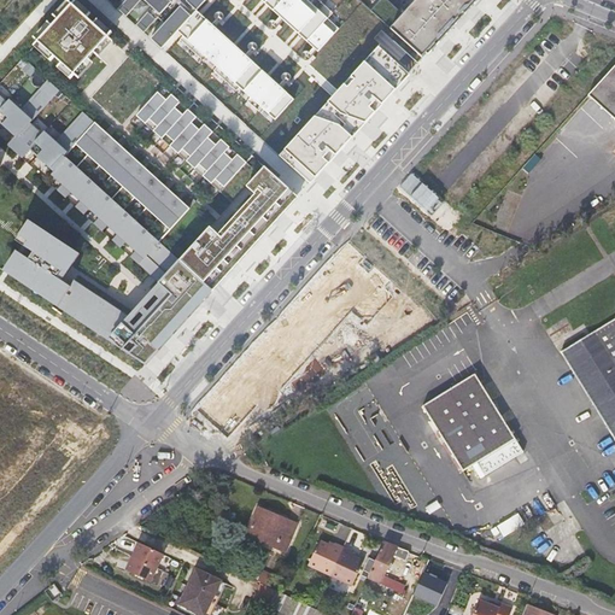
[(121,0),(116,6),(124,15),(136,0),(144,0),(150,5),(134,23),(141,30),(169,0),(121,0)]
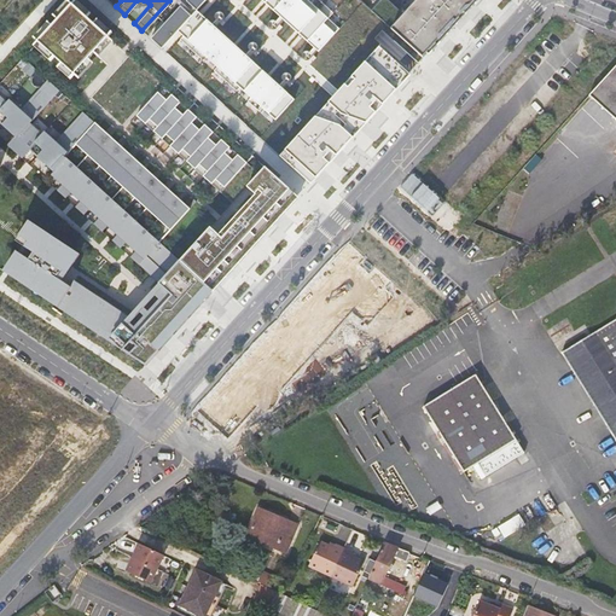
[(261,0),(317,50),(337,27),(326,17),(331,11),(318,0),(311,0),(309,1),(308,0),(261,0)]
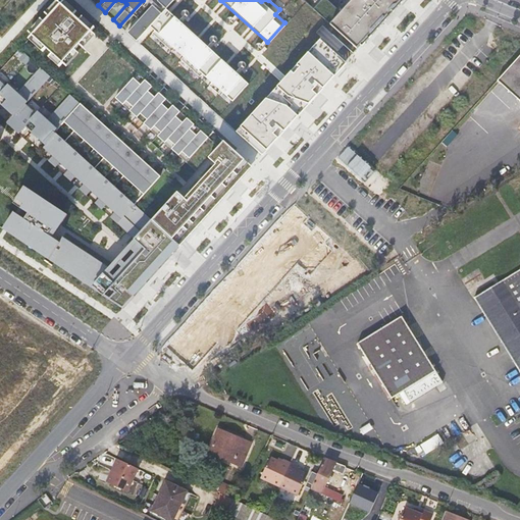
[(349,0),(339,12),(324,0),(317,0),(311,7),(355,47),(359,43),(360,45),(400,0),(349,0)]
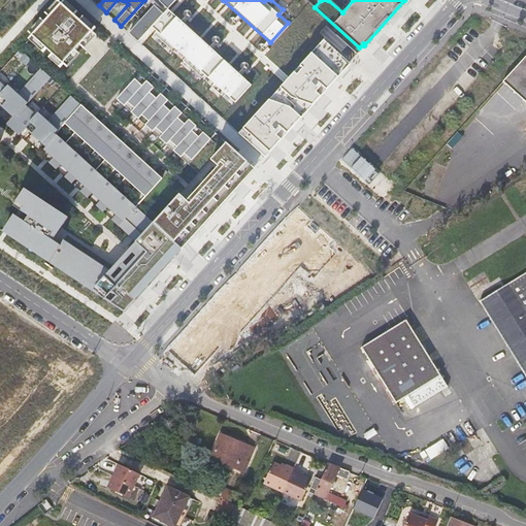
[(59,2),(30,34),(61,62),(91,30),(59,2)]
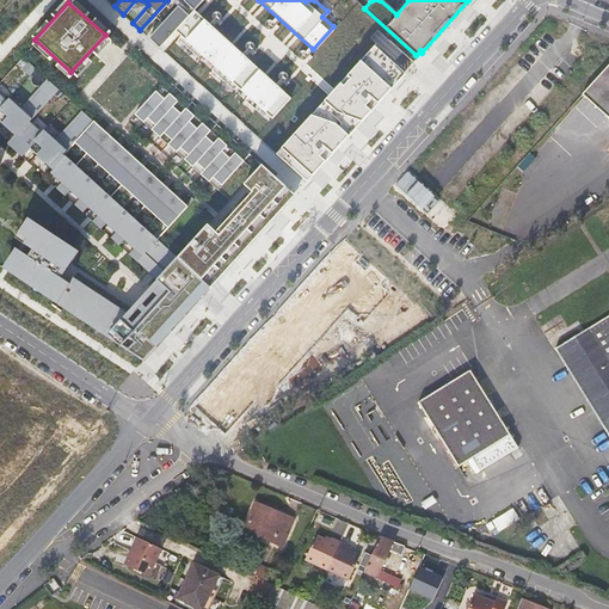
[(176,5),(147,36),(158,45),(173,29),(186,14),(176,5)]
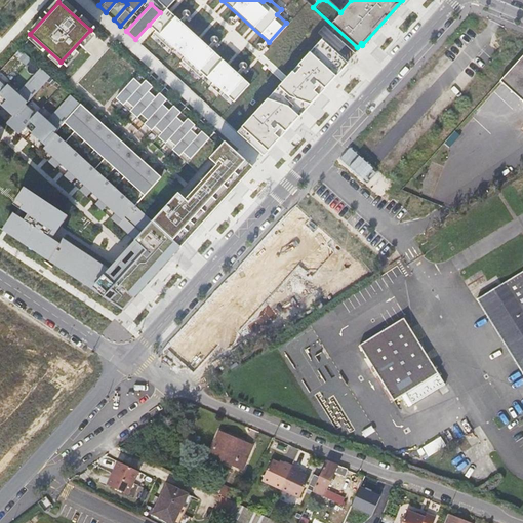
[(160,12),(149,25),(154,29),(151,32),(170,50),(173,47),(183,55),(179,58),(199,76),(201,73),(210,81),(208,84),(217,92),(220,90),(232,101),(248,82),(165,7),(160,12)]
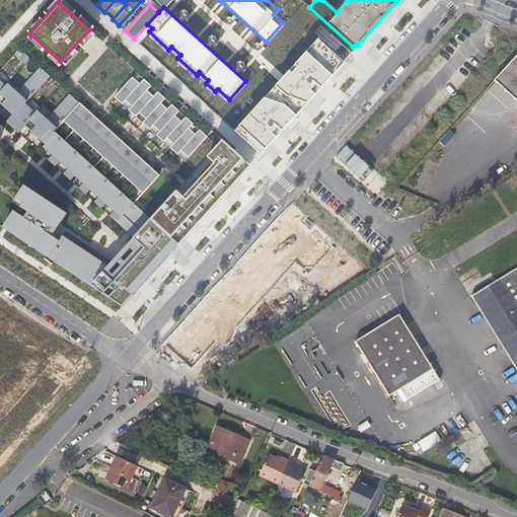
[(343,62),(316,38),(233,130),(260,153),(343,62)]
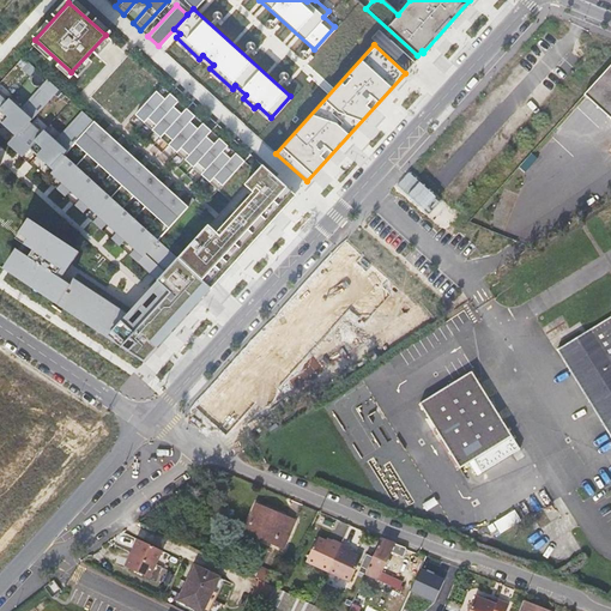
[(610,60),(584,90),(610,116),(610,60)]
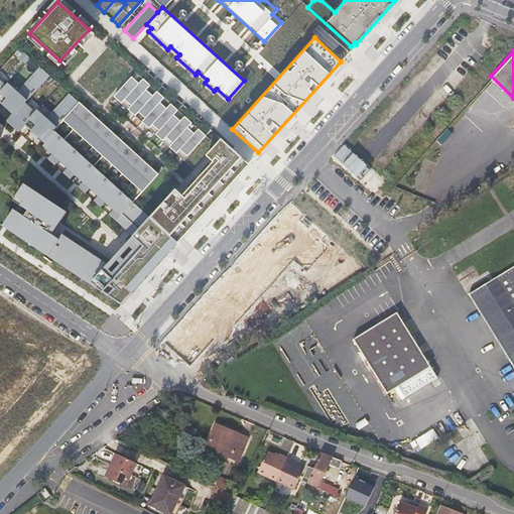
[(0,102),(11,113),(5,120),(17,131),(23,124),(52,150),(46,157),(53,163),(59,156),(68,164),(61,171),(69,177),(75,170),(83,178),(77,185),(84,191),(90,184),(98,193),(92,200),(99,206),(105,199),(114,206),(107,213),(114,220),(115,219),(120,213),(131,201),(51,128),(60,118),(78,100),(70,93),(66,98),(66,97),(46,118),(35,108),(33,110),(23,101),(48,74),(40,67),(36,71),(35,71),(17,91),(6,81),(4,84),(0,80),(0,102)]
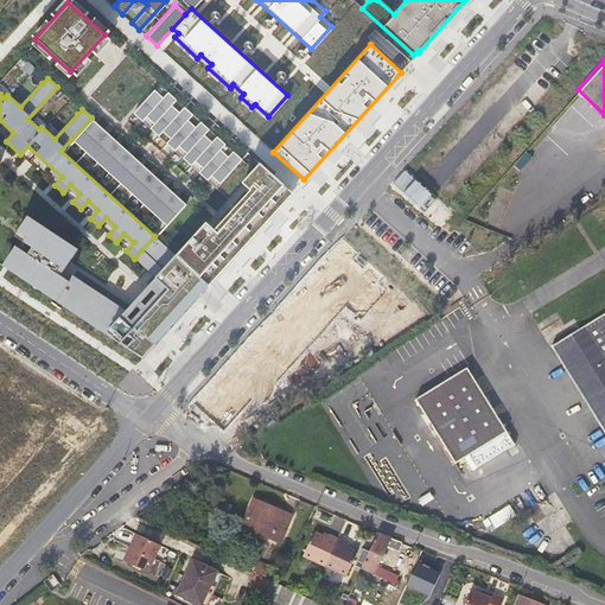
[(241,182),(259,163),(247,152),(236,164),(153,89),(132,112),(215,188),(229,172),(241,182)]
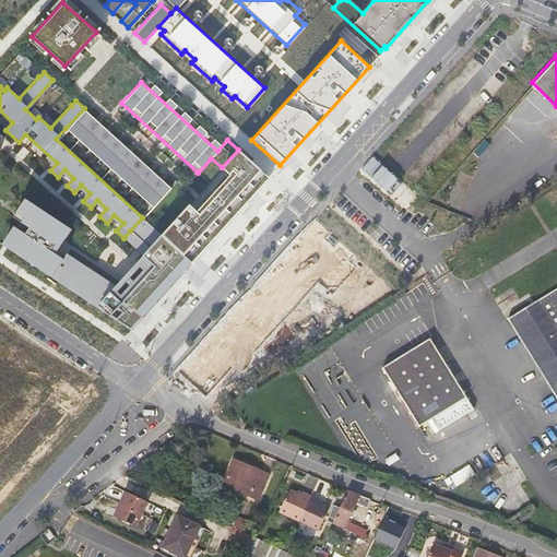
[(84,108),(66,128),(152,206),(169,187),(84,108)]
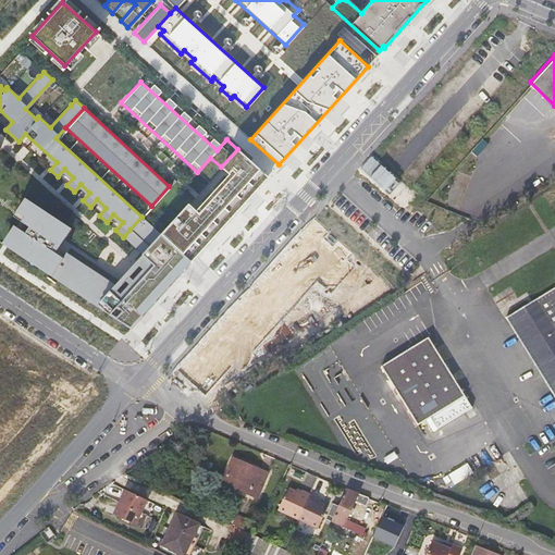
[(188,259),(190,261),(268,176),(237,149),(221,167),(229,174),(231,176),(198,213),(195,210),(187,204),(160,234),(188,259)]
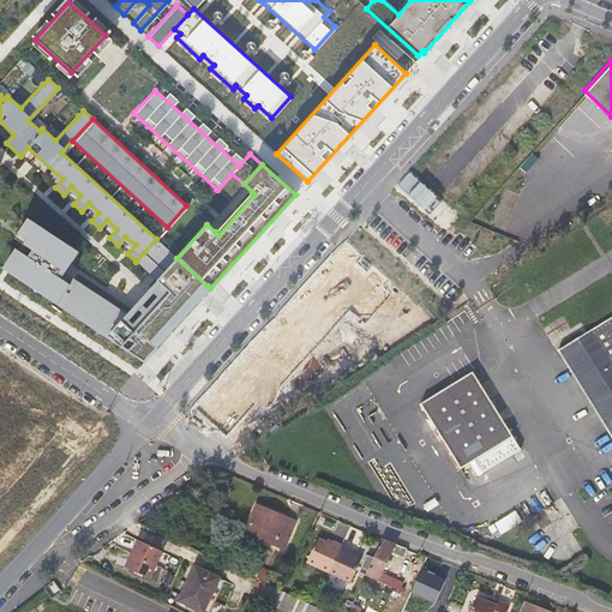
[(252,192),(215,232),(219,235),(255,195),(252,192)]
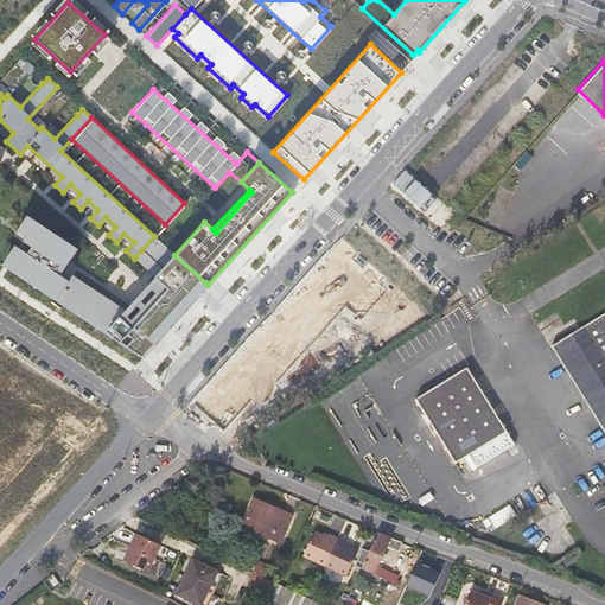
[(174,255),(161,268),(155,276),(125,310),(71,273),(67,280),(58,274),(64,266),(58,262),(64,254),(70,258),(76,248),(26,215),(17,229),(31,240),(27,244),(33,248),(29,255),(14,246),(1,265),(141,357),(154,344),(152,342),(205,284),(174,255)]
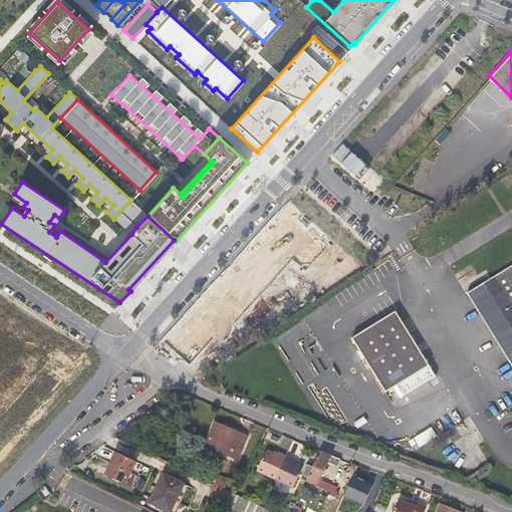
[(137,227),(119,212),(114,218),(132,234),(137,227)]
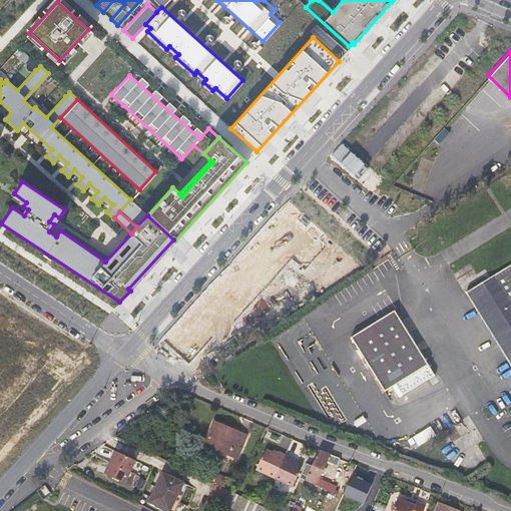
[(510,260),(462,292),(510,367),(510,260)]
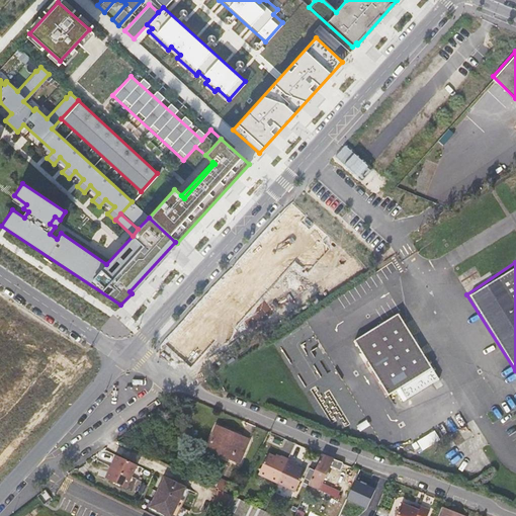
[(288,266),(266,277),(274,291),(296,280),(288,266)]
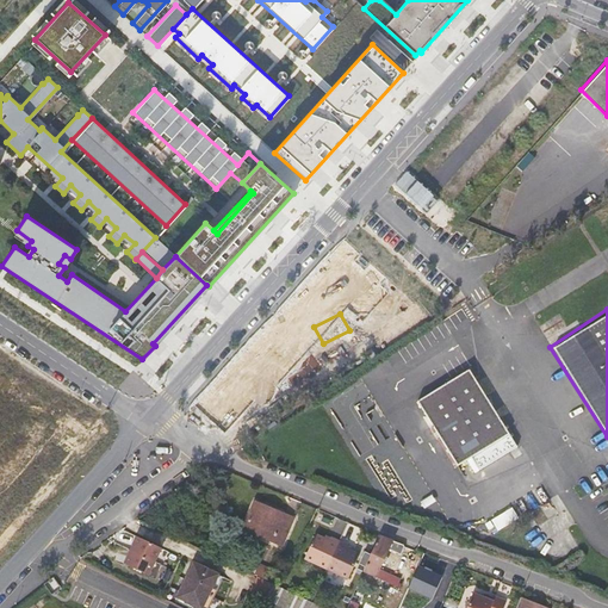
[(508,451),(516,446),(466,371),(415,404),(456,467),(471,458),(479,470),(508,451)]
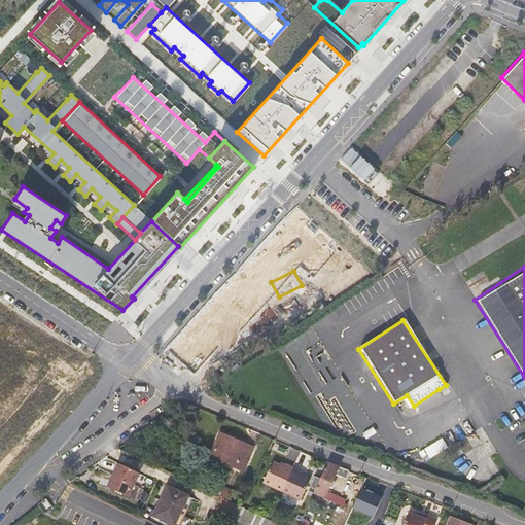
[(449,391),(446,385),(439,389),(443,395),(449,391)]
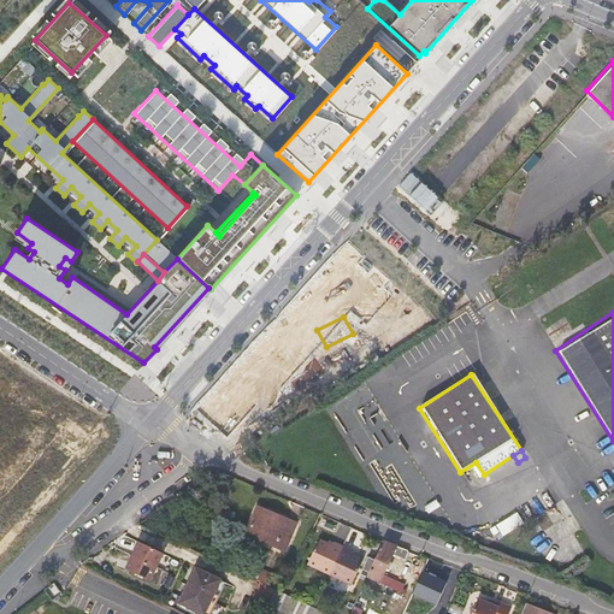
[(243,529),(279,545),(291,520),(257,502),(243,529)]
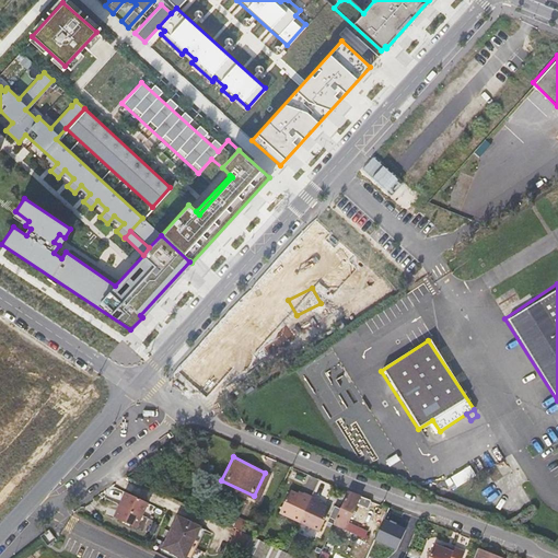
[(454,485),(474,474),(468,465),(450,476),(454,485)]
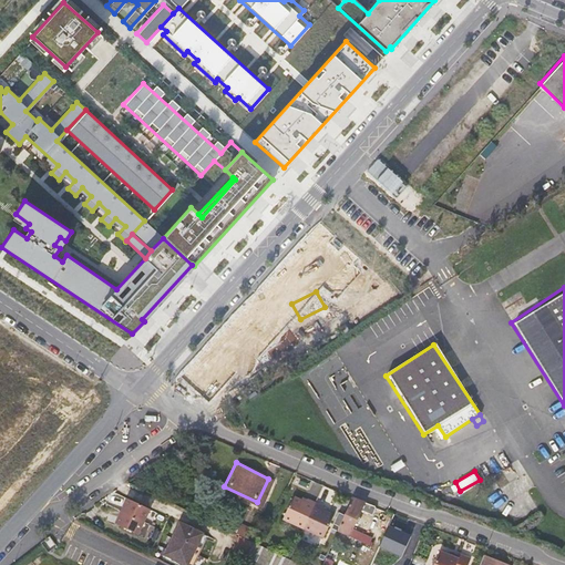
[(141,504),(117,493),(106,519),(129,530),(141,504)]
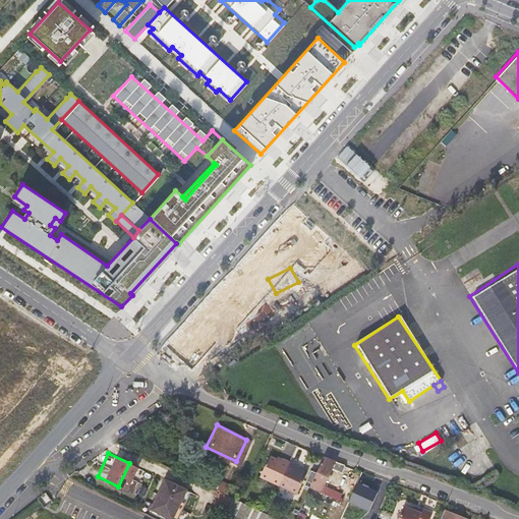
[(260,476),(295,494),(305,472),(299,469),(294,467),(295,464),(282,458),(280,461),(275,458),(269,456),(260,476)]
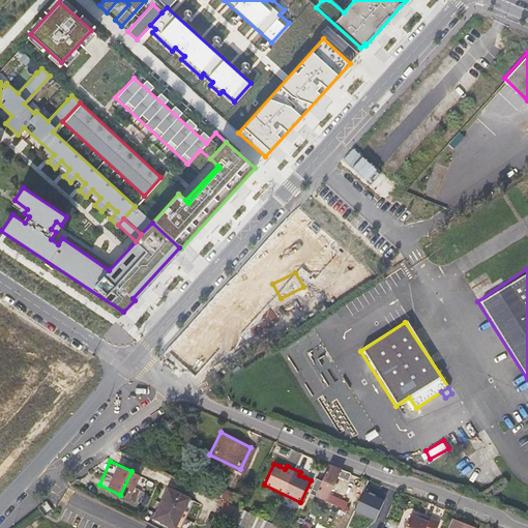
[(343,479),(346,470),(342,468),(327,464),(320,480),(315,478),(310,489),(315,492),(314,495),(346,509),(347,506),(345,505),(346,501),(328,493),(335,477),(343,479)]
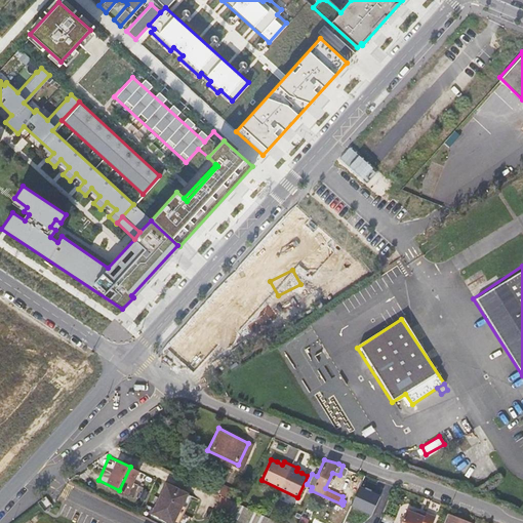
[(156,484),(147,506),(151,509),(150,512),(166,519),(179,489),(158,479),(156,484)]
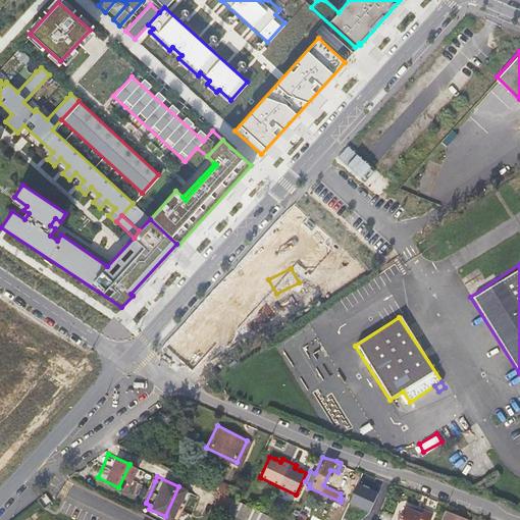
[(216,491),(227,497),(232,485),(221,480),(216,491)]
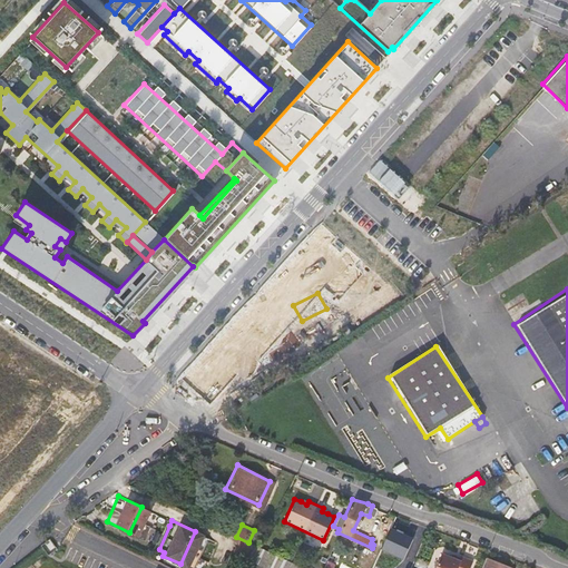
[(404,558),(413,561),(426,529),(417,526),(404,558)]
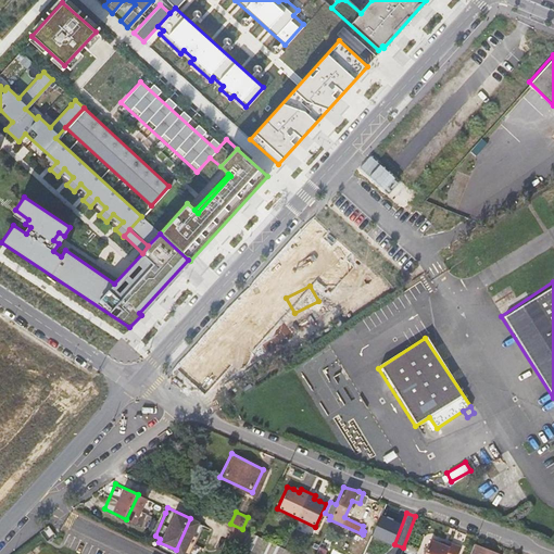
[(193,520),(190,518),(176,550),(178,552),(193,520)]
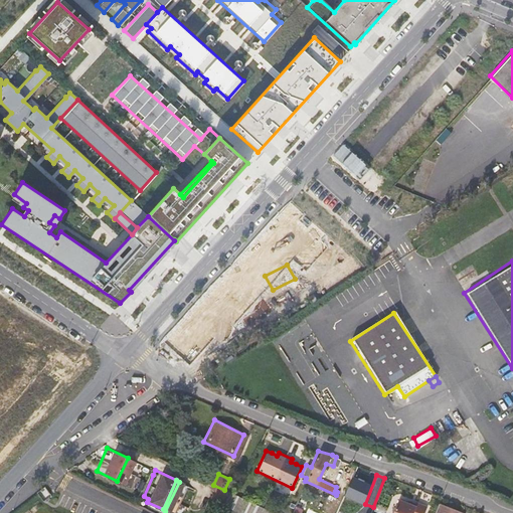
[(224,490),(213,485),(207,497),(220,502),(225,490),(224,490)]
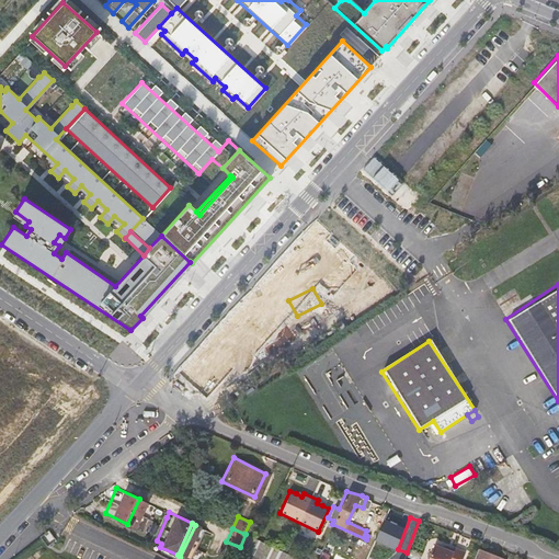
[(240,547),(265,558),(299,558),(246,534),(240,547)]
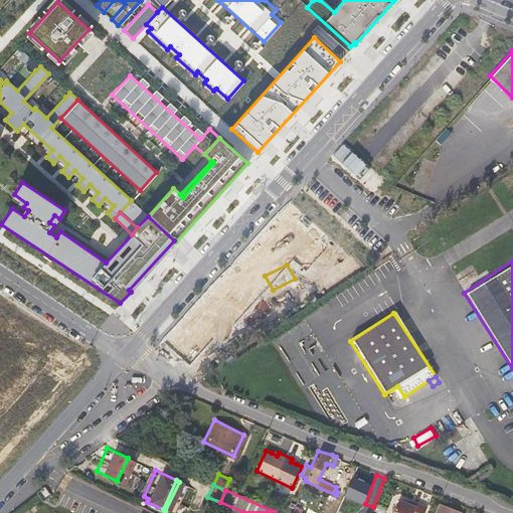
[(398,499),(392,512),(423,512),(426,506),(416,502),(415,506),(398,499)]
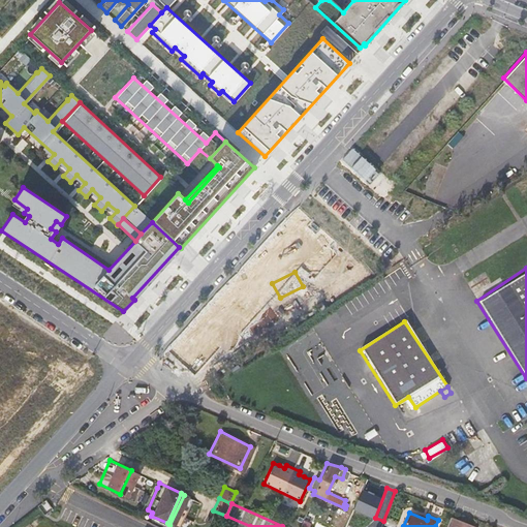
[(473,526),(474,526),(451,517),(446,526),(473,526)]
